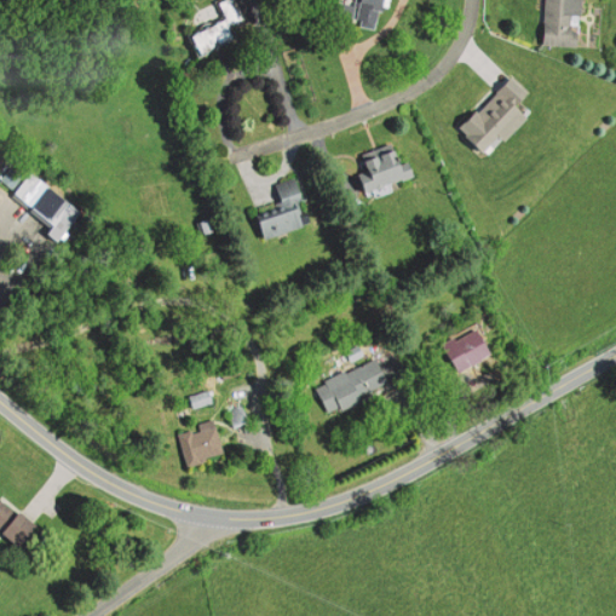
[(190,36),(201,58),(235,42),(230,30),(251,21),(241,0),(223,0),(218,3),(225,19),(190,36)]
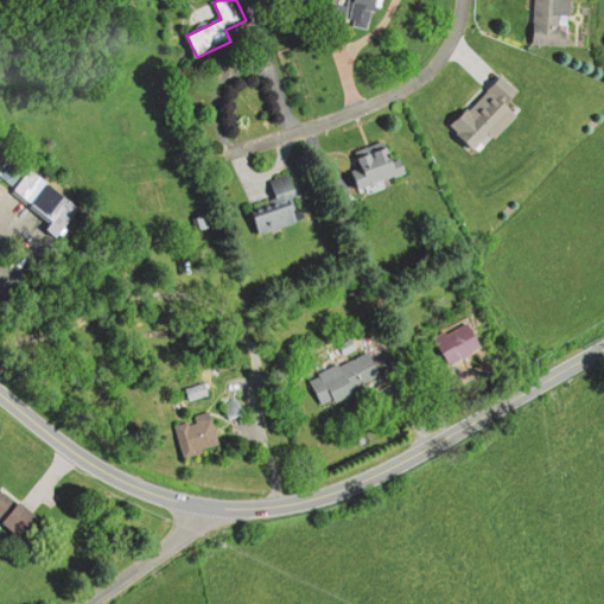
[(376,0),(372,29),(324,19),(326,2),(349,7),(350,0),(376,0)]
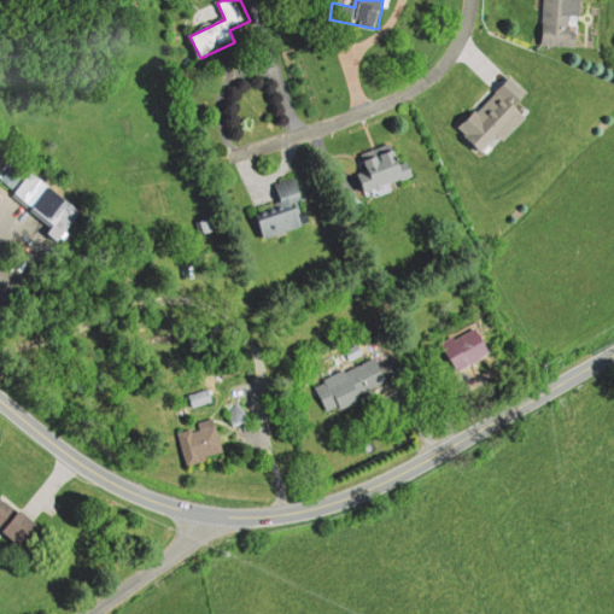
[(544,0),(541,45),(579,48),(583,0),(544,0)]
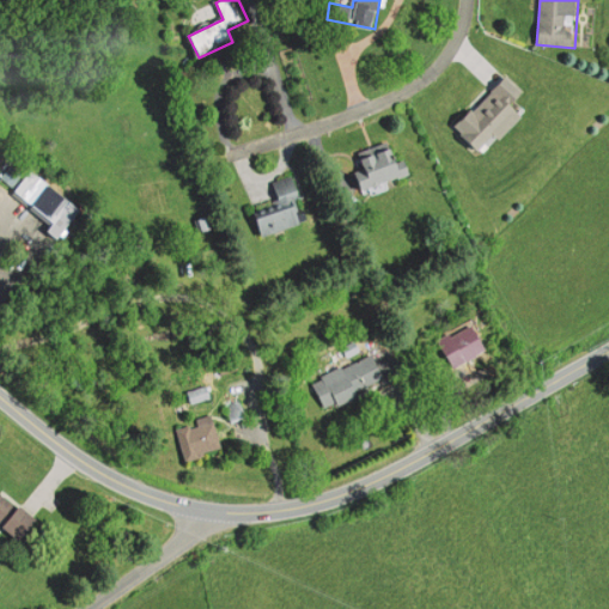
[(505,75),(454,126),(477,150),(493,135),(498,141),(522,117),(511,105),(523,93),(505,75)]
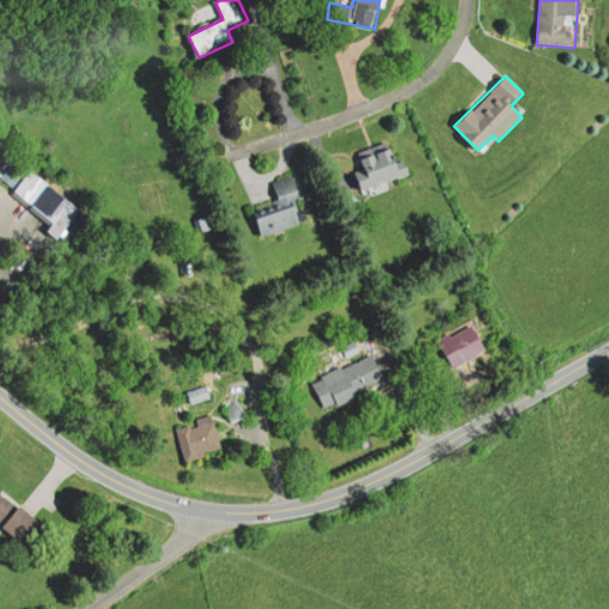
[(384,150),(357,159),(361,174),(351,177),(357,195),(408,177),(403,163),(390,166),(384,150)]
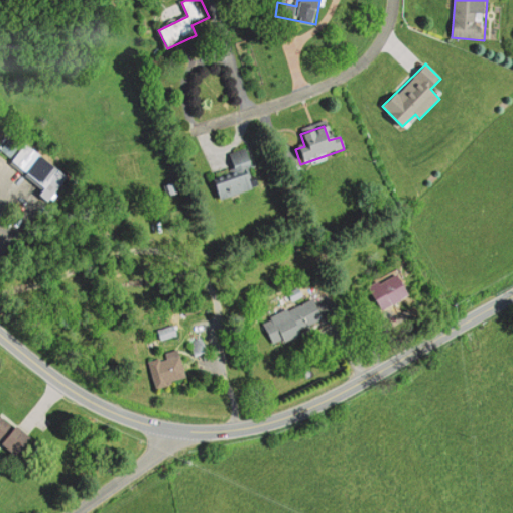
[(18,164),(52,189),(67,171),(32,146),(18,164)]
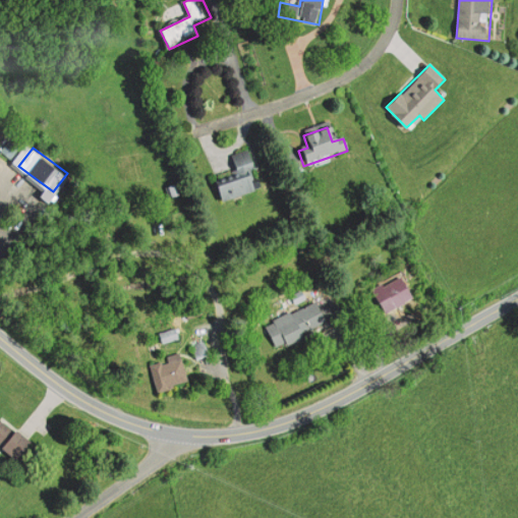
[(250,151),(233,158),(239,173),(212,184),(220,205),(265,186),(250,151)]
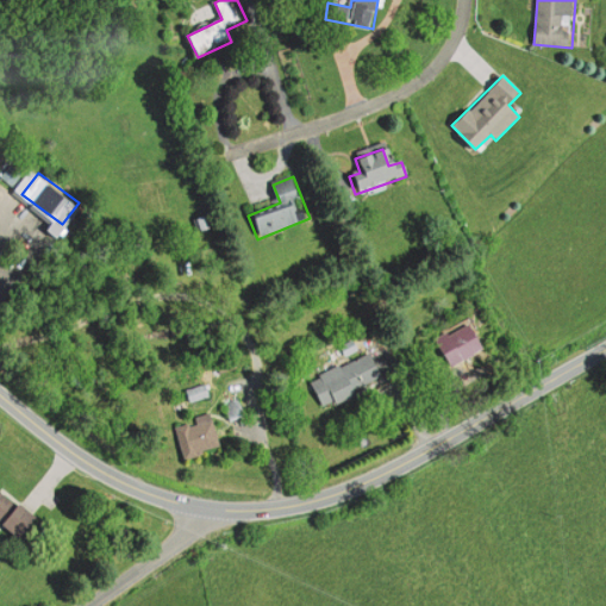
[(438,339),(453,367),(483,350),(468,323),(438,339)]
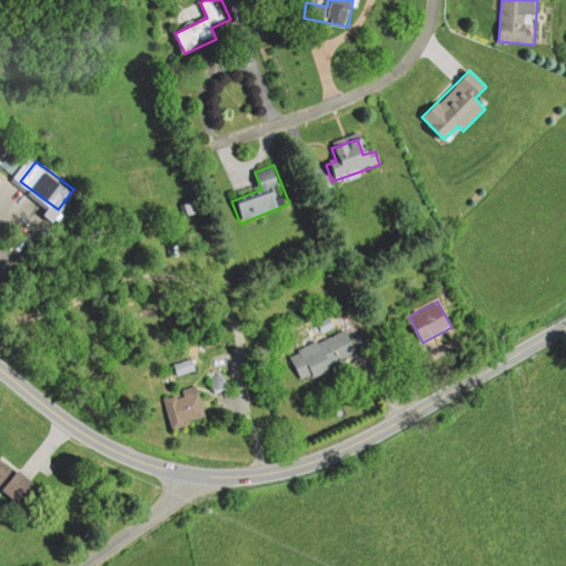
[(357,355),(303,378),(294,355),(347,331),(357,355)]
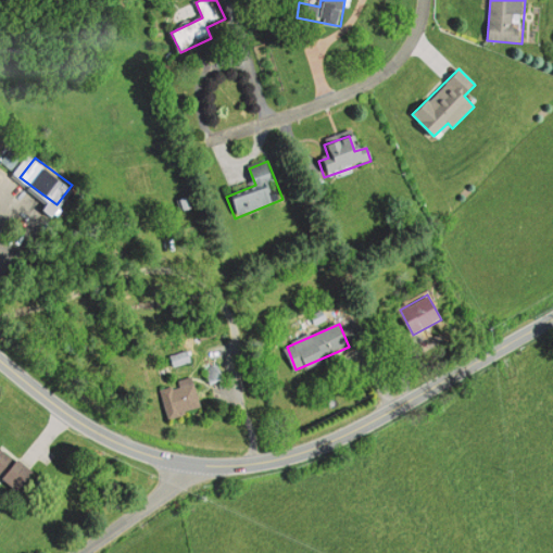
[(163,392),(170,417),(200,410),(195,385),(163,392)]
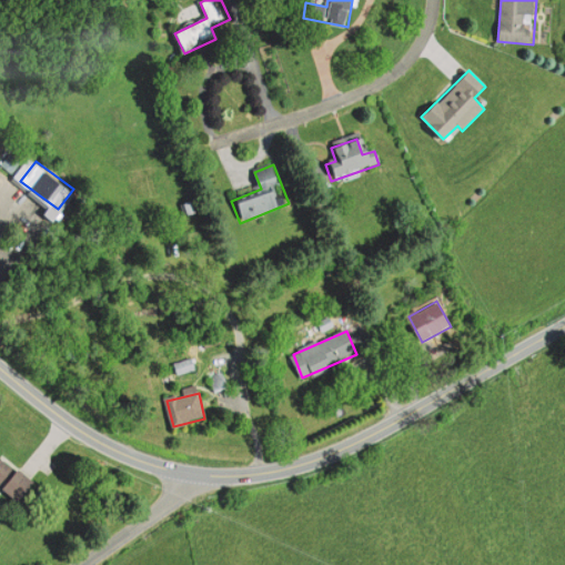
[(0,455),(43,488),(24,513),(0,494),(0,455)]
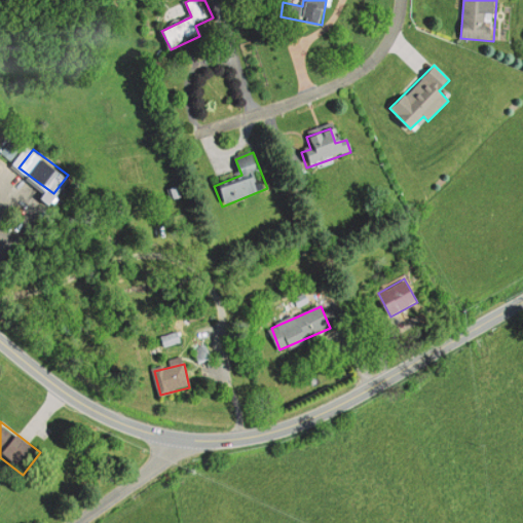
All buildings are outlined.
